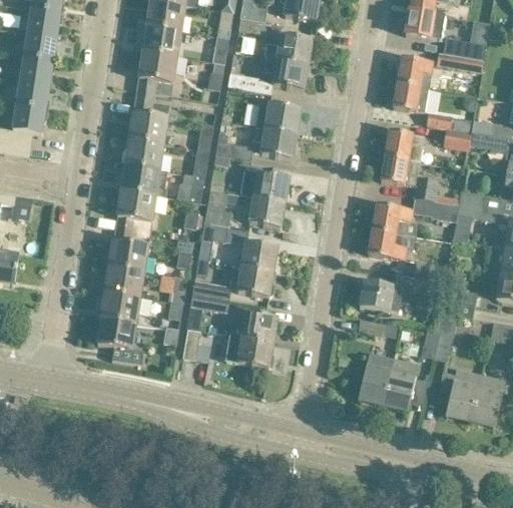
[(31,0),(30,8),(62,13),(64,4),(62,3),(62,0),(31,0)]
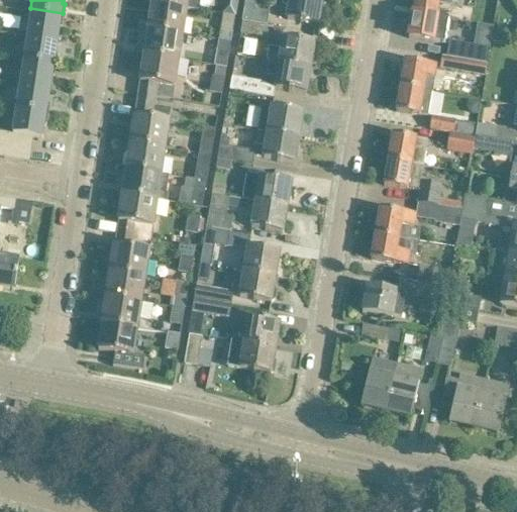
[(182,31),(186,4),(159,0),(151,0),(147,26),(182,31)]
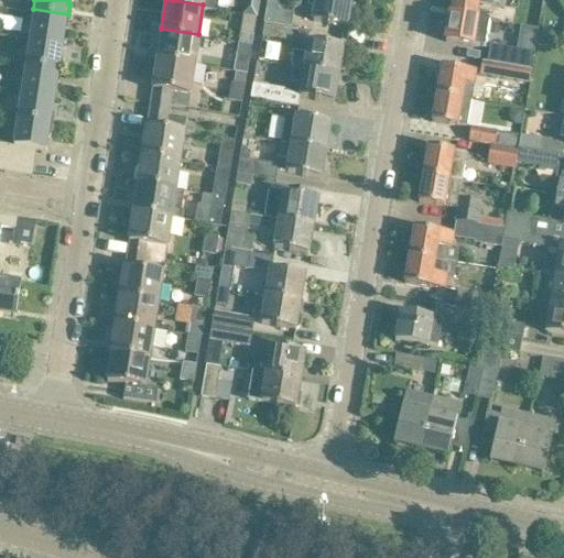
[(277,7),(278,0),(266,0),(263,20),(264,20),(264,19),(291,23),(293,9),(277,7)]
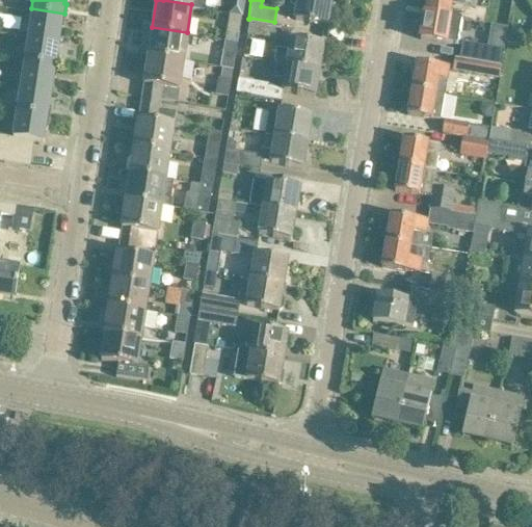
[(290,0),(295,2),(297,2),(295,16),(309,19),(309,20),(313,21),(313,19),(326,22),(326,21),(329,0),(290,0)]
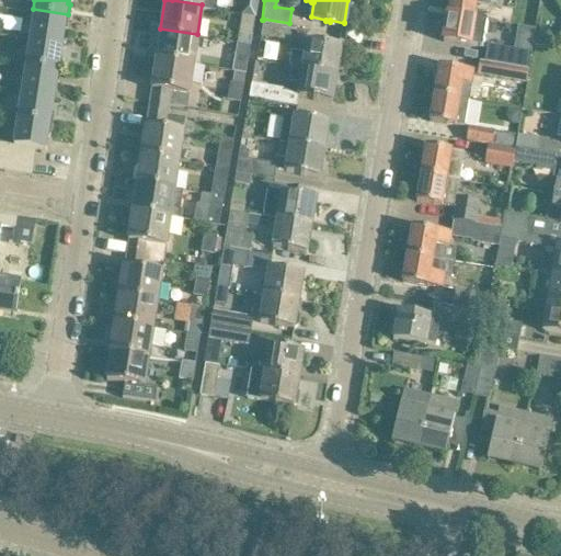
[(448,0),(447,11),(473,15),(476,1),(489,3),(490,0),(502,2),(502,0),(448,0)]
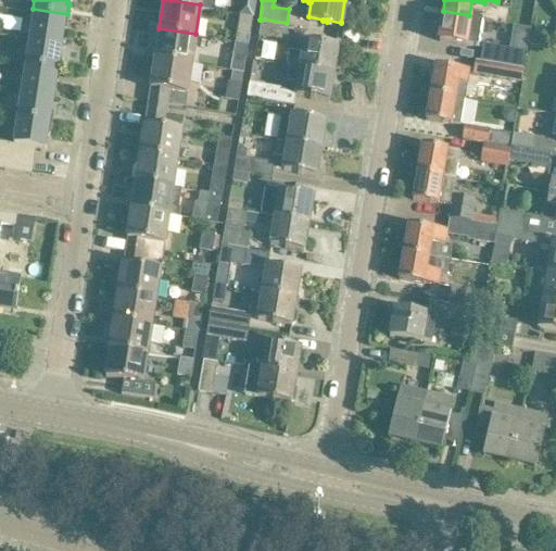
[(240,3),(239,11),(240,11),(253,13),(254,5),(240,3)]
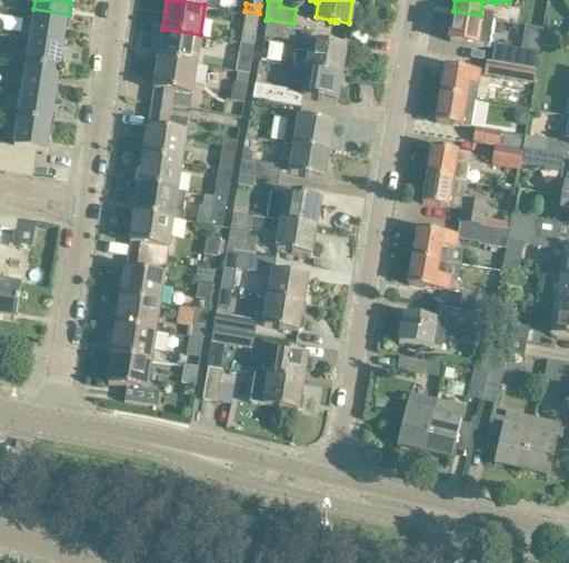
[(68,27),(69,14),(33,9),(29,36),(62,41),(66,26),(68,27)]
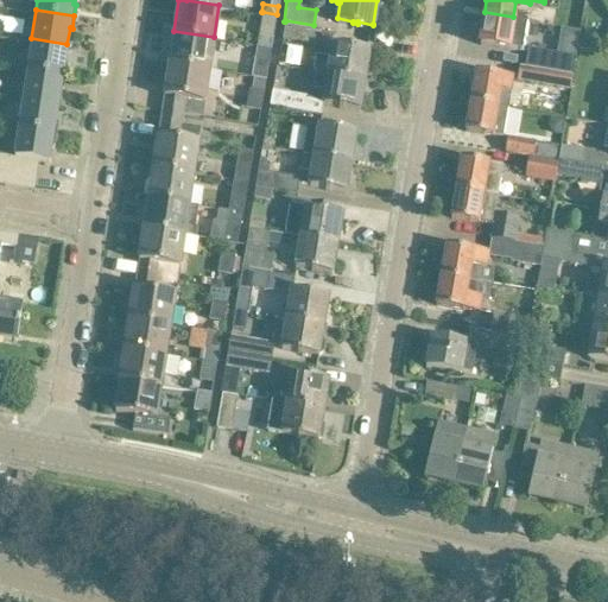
[(273,33),(277,14),(263,12),(259,31),(273,33)]
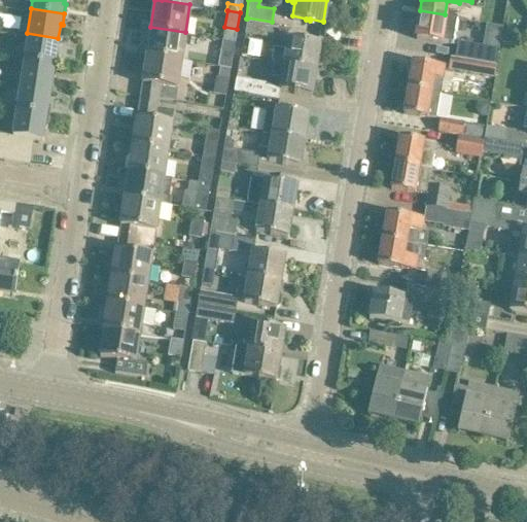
[(457,16),(445,14),(420,10),(416,35),(453,42),(457,16)]
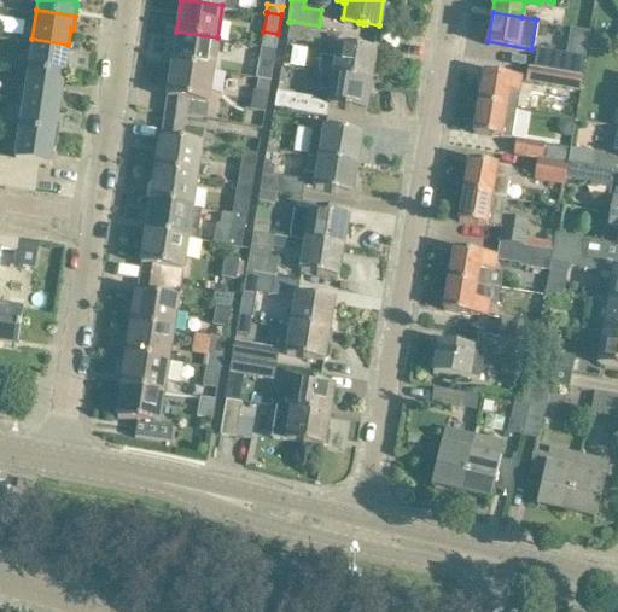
[(327,27),(319,25),(290,21),(290,22),(287,36),(326,42),(327,27)]
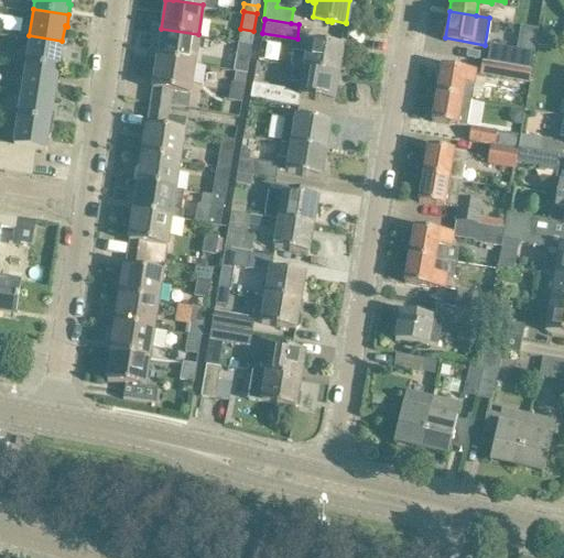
[(194,62),(198,34),(161,29),(156,56),(194,62)]
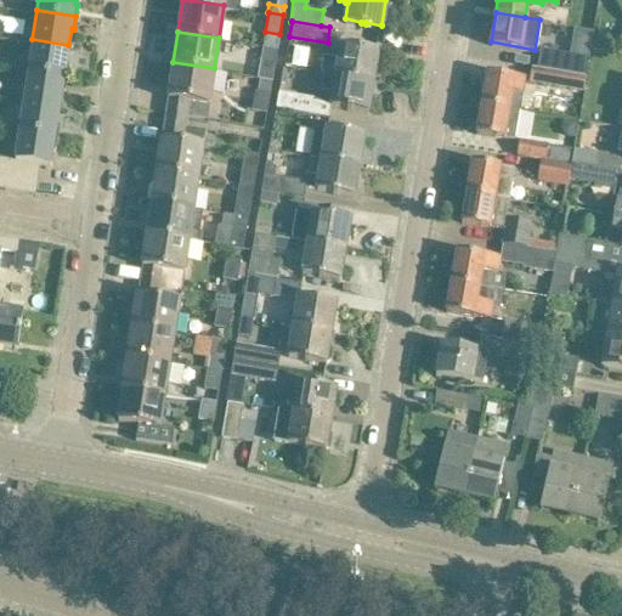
[(66,63),(68,45),(32,39),(28,69),(67,75),(68,63),(66,63)]
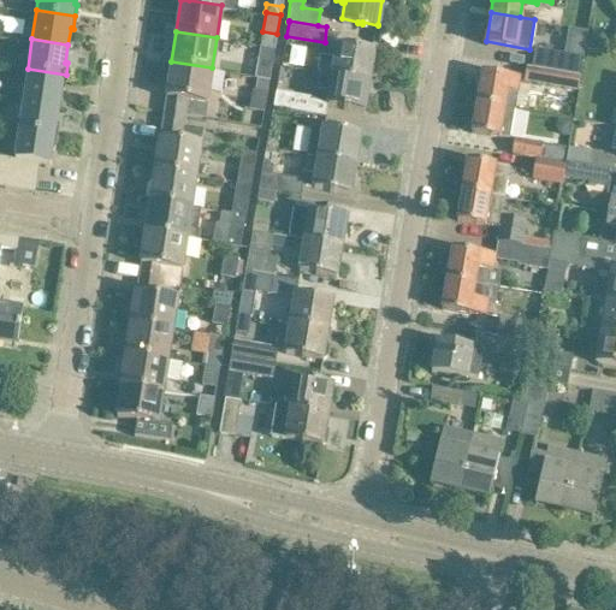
[(319,52),(317,67),(317,69),(320,69),(368,77),(373,48),(374,49),(374,47),(359,45),(359,43),(354,42),(354,45),(337,41),(336,54),(319,52)]
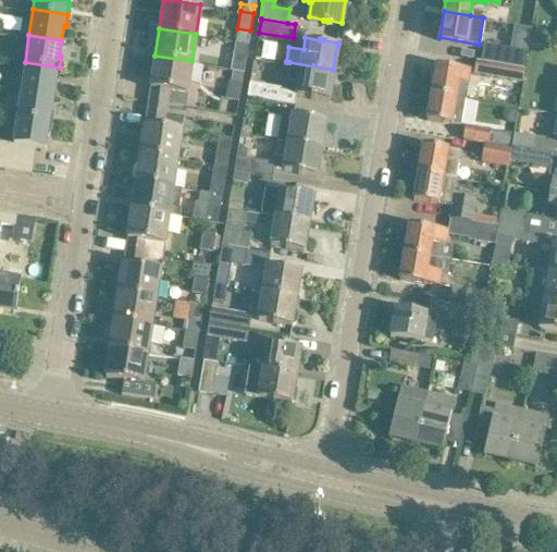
[(524,64),(528,48),(484,40),(481,58),(524,64)]
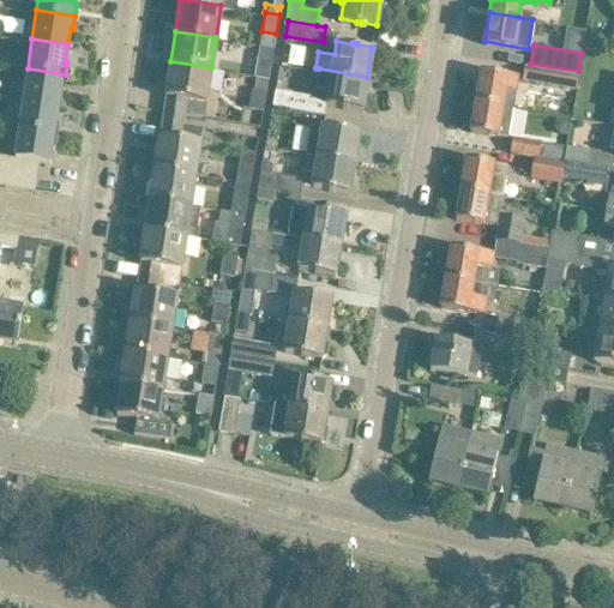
[(269,77),(272,58),(257,55),(254,74),(269,77)]
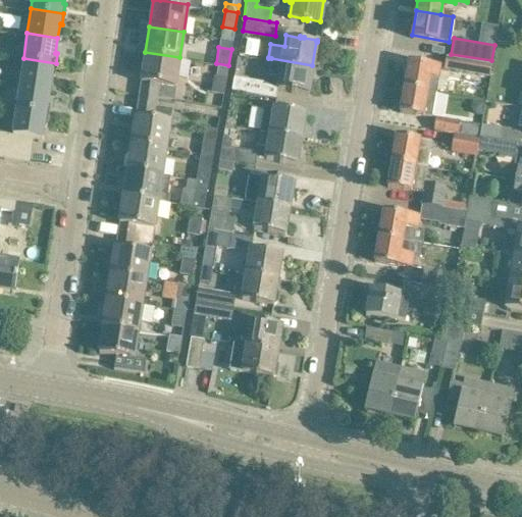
[(173,97),(179,57),(145,52),(141,80),(142,80),(140,92),(173,97)]
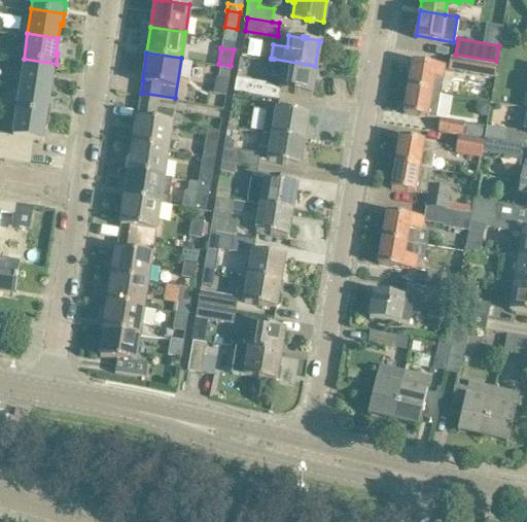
[(494,74),(496,61),(455,55),(450,54),(448,66),(494,74)]
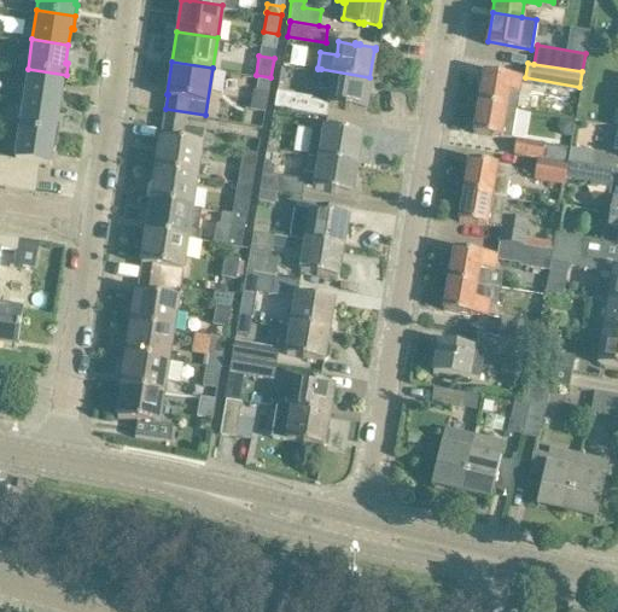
[(64,87),(66,75),(28,69),(23,98),(59,104),(62,87),(64,87)]
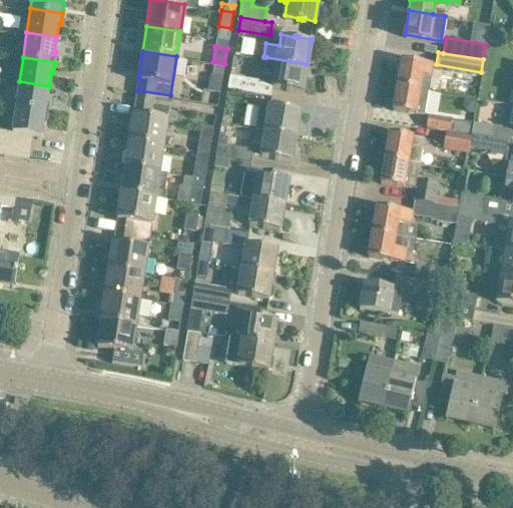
[(309,64),(307,64),(267,57),(264,71),(275,73),(273,84),(286,87),(286,88),(290,88),(290,87),(304,89),(304,88),(303,88),(307,65),(309,65),(309,64)]
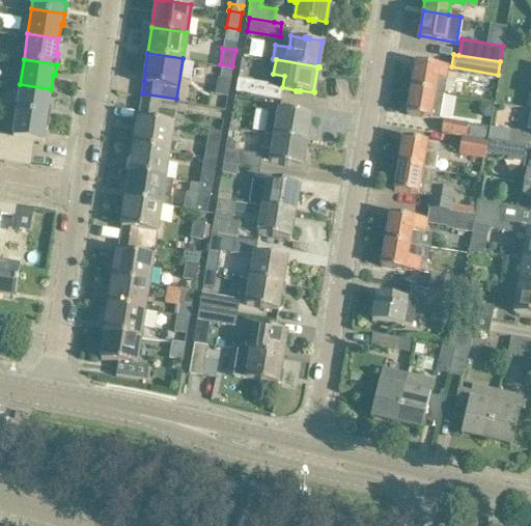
[(415,59),(411,85),(443,91),(448,65),(415,59)]
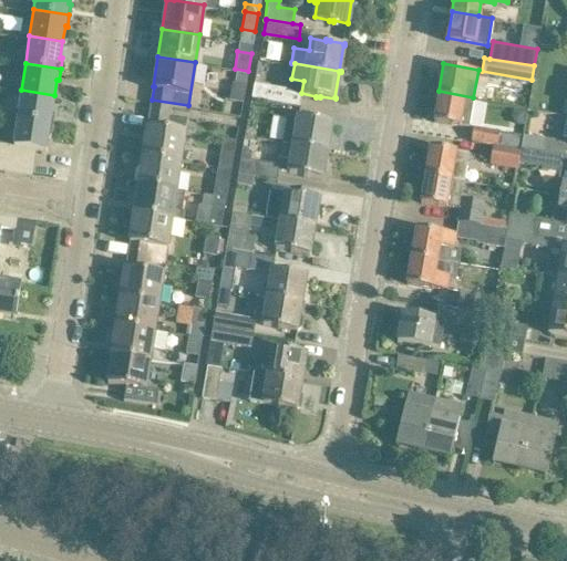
[(243,100),(246,82),(233,80),(229,97),(243,100)]
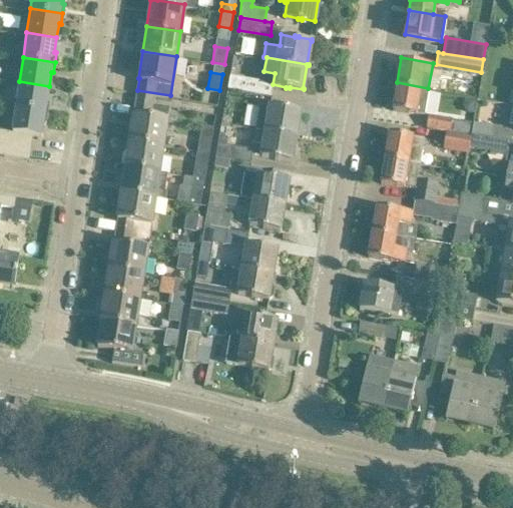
[(230,73),(228,86),(258,91),(260,78),(230,73)]
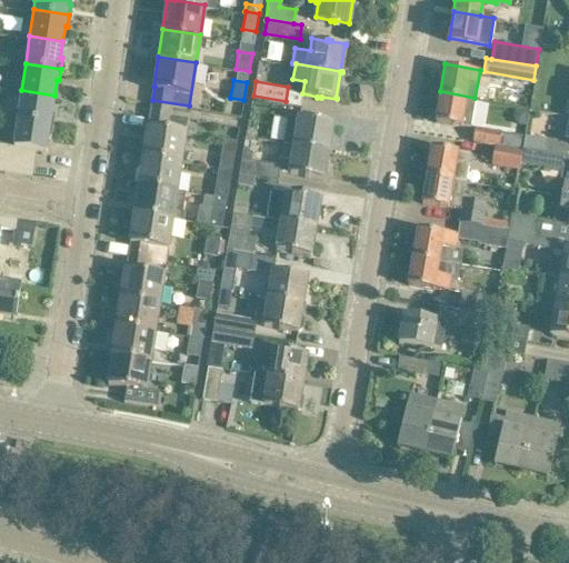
[(52,111),(55,96),(21,90),(17,117),(52,122),(55,111),(52,111)]
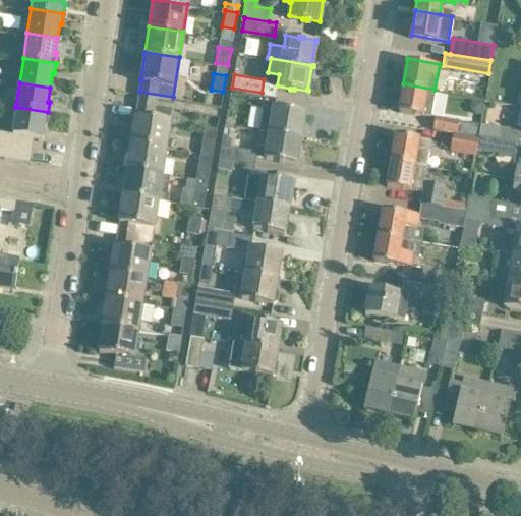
[(430,114),(435,90),(403,83),(399,109),(430,114)]
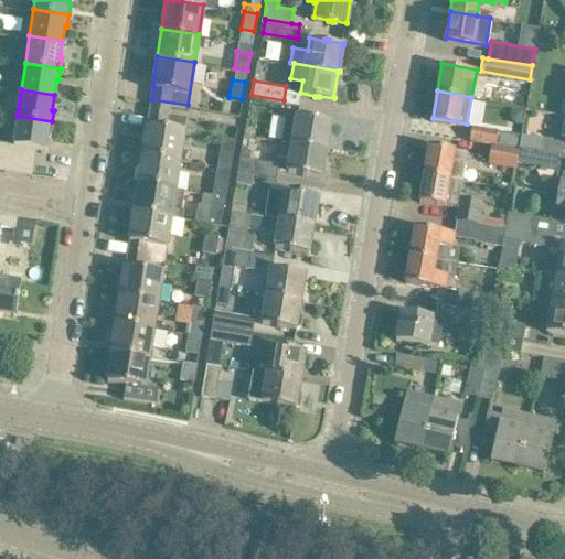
[(180,158),(185,115),(150,109),(148,124),(147,124),(142,151),(180,158)]
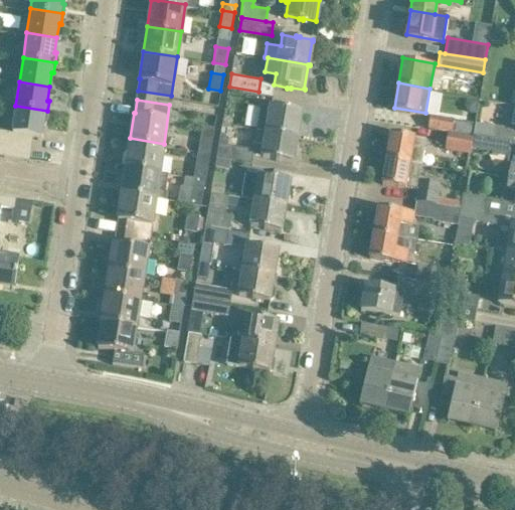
[(262,103),(258,128),(297,134),(300,110),(301,110),(301,109),(288,107),(288,106),(284,105),(284,106),(262,103)]
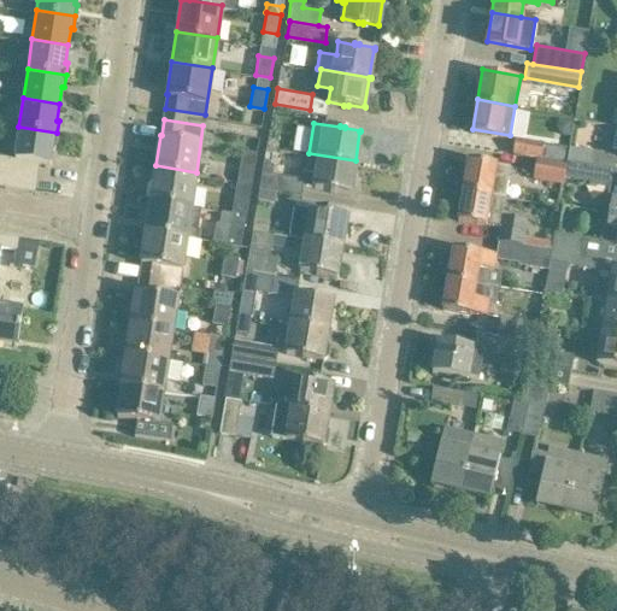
[(568,158),(570,145),(515,135),(512,150),(568,159),(568,158)]
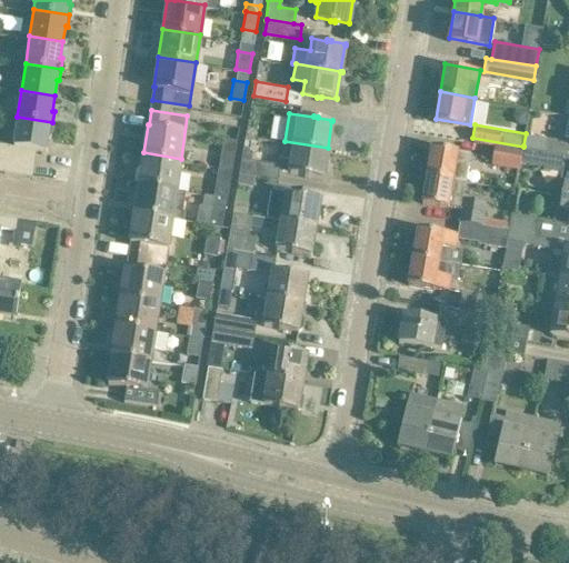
[(568,139),(526,132),(526,133),(523,146),(567,153),(568,142),(568,139)]
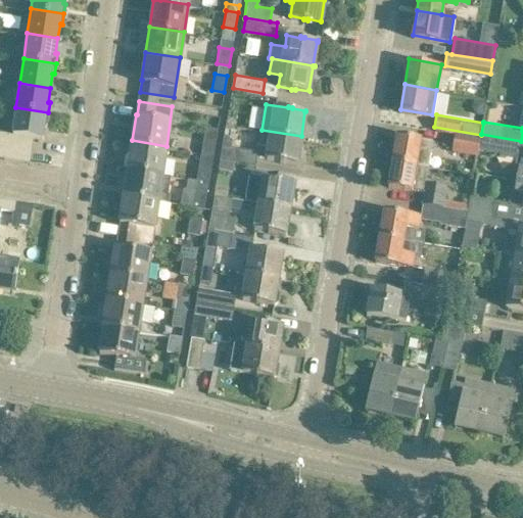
[(214,153),(218,128),(205,126),(201,151),(214,153)]
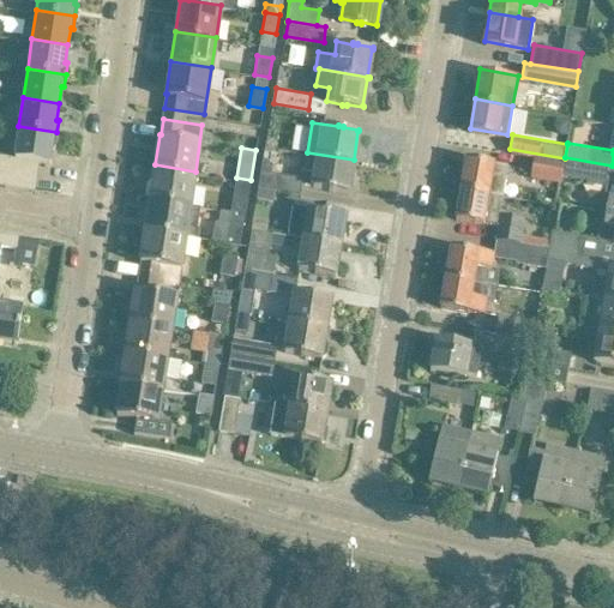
[(7,169),(10,155),(0,152),(0,182),(5,184),(7,169)]
